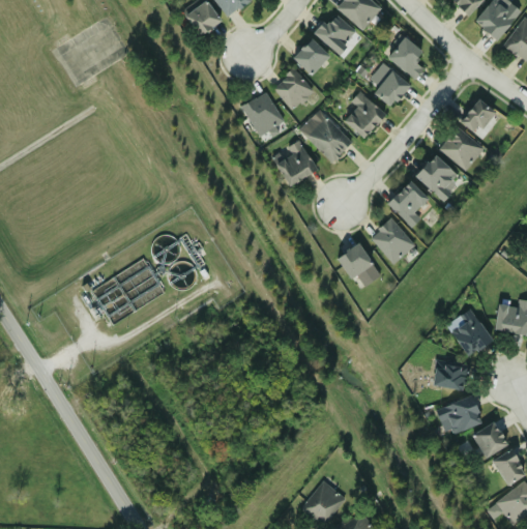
[(206,0),(185,16),(202,36),(222,21),(206,0)]
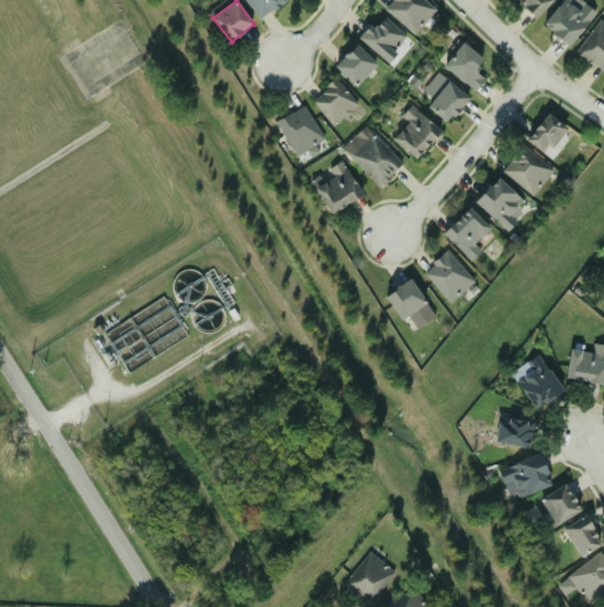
[(246,0),(261,20),(286,1),(285,0),(246,0)]
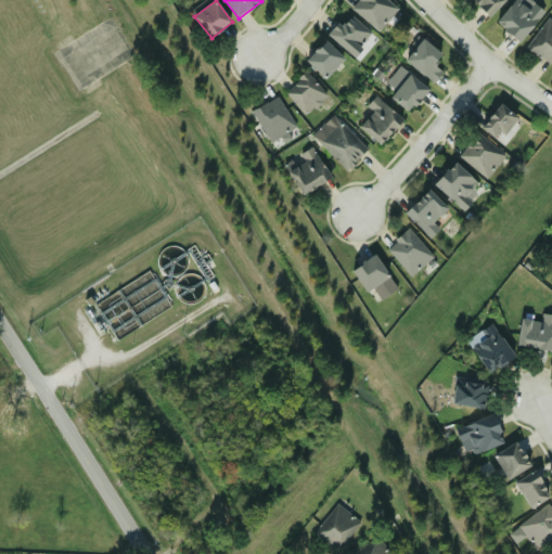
[(380,33),(399,10),(388,0),(359,0),(352,8),(380,33)]
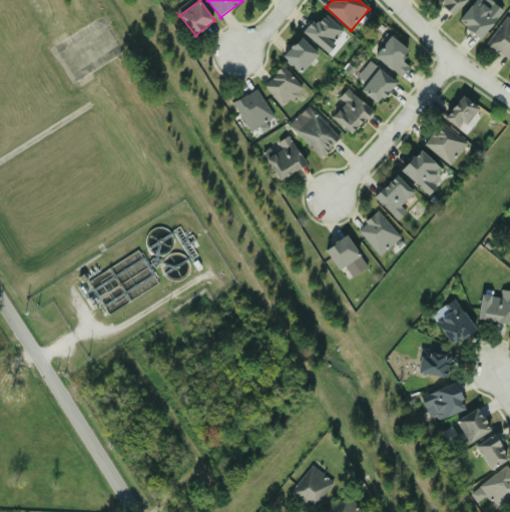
[(438,0),(453,15),(468,0),(438,0)]
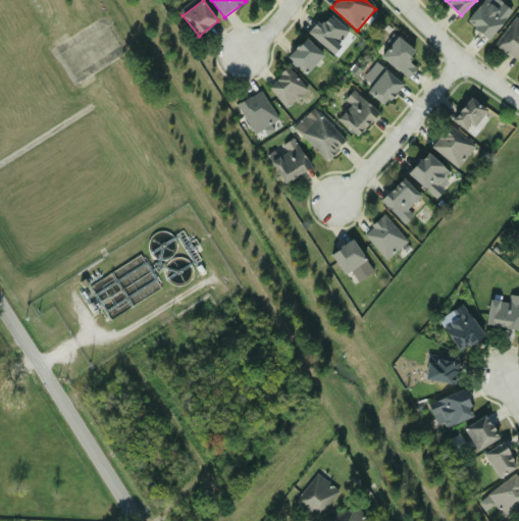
[(485,0),(467,18),(487,40),(514,13),(505,3),(498,9),(488,0),(485,0)]
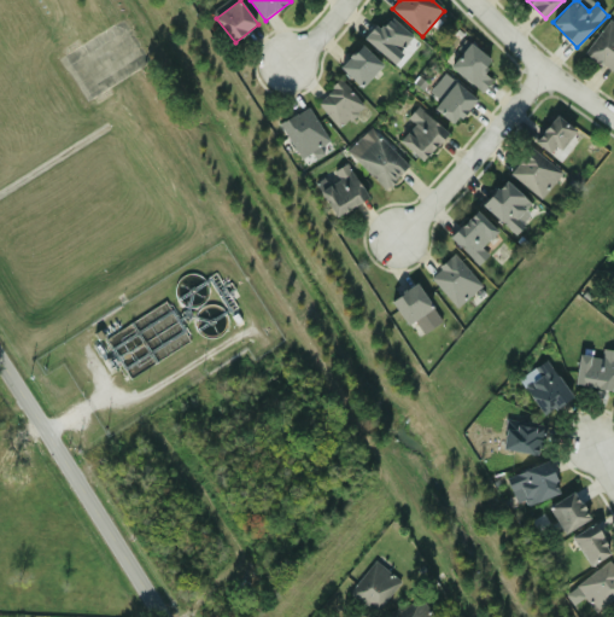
[(367,38),(395,65),(417,42),(390,15),(367,38)]
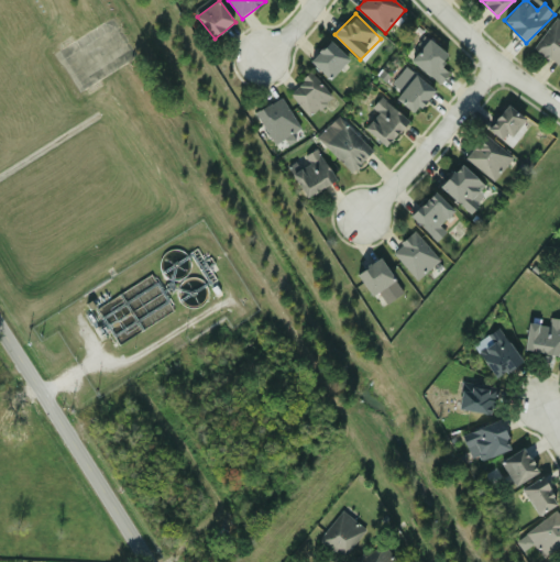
[(535,47),(559,67),(559,19),(535,47)]
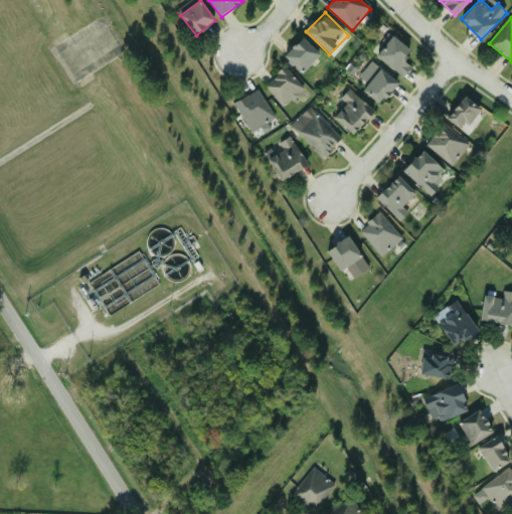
[(377,56),(403,77),(411,66),(403,60),(411,50),(393,35),(377,56)]
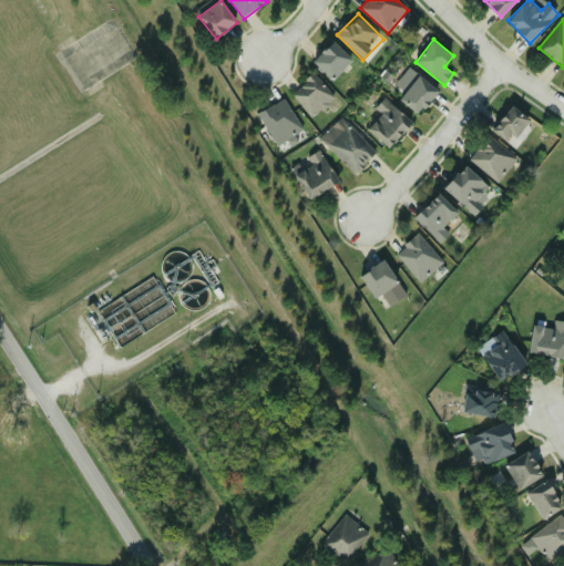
[(354,60),(334,41),(314,61),(334,80),(354,60)]
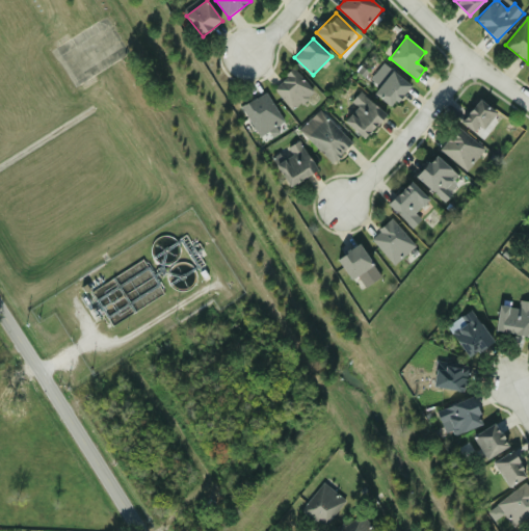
[(315,91),(295,69),(274,88),(294,110),(315,91)]
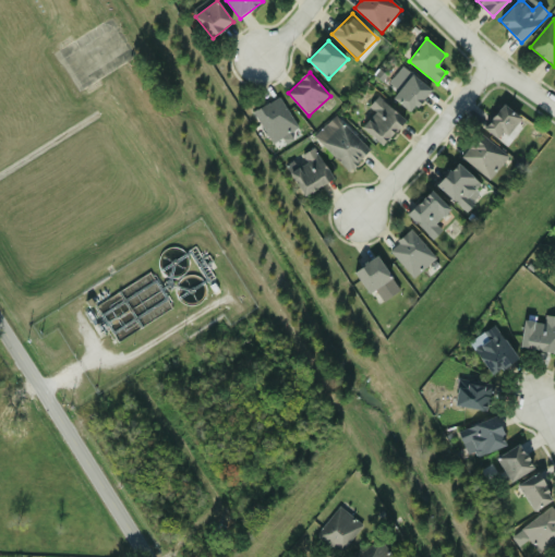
[(393,97),(411,113),(432,91),(413,74),(393,97)]
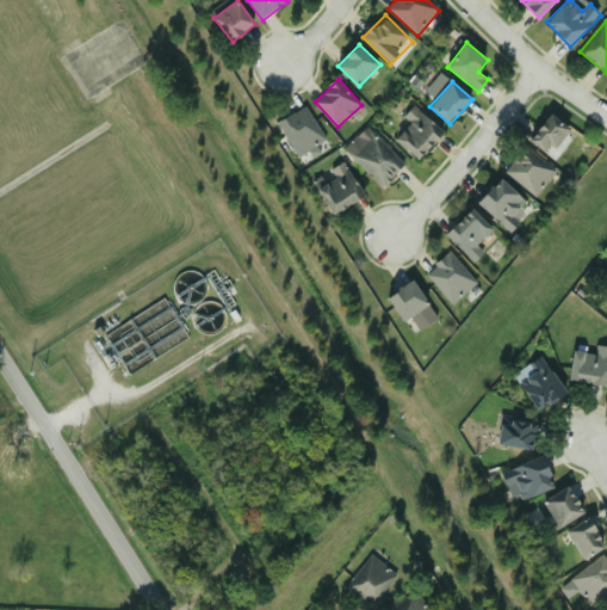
[(443,139),(420,105),(403,116),(412,127),(400,135),(414,158),(443,139)]
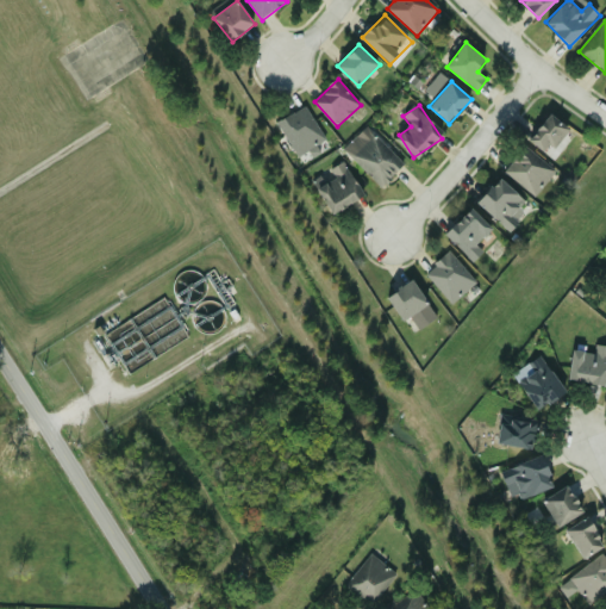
[(277,123),(300,159),(328,141),(305,106),(277,123)]
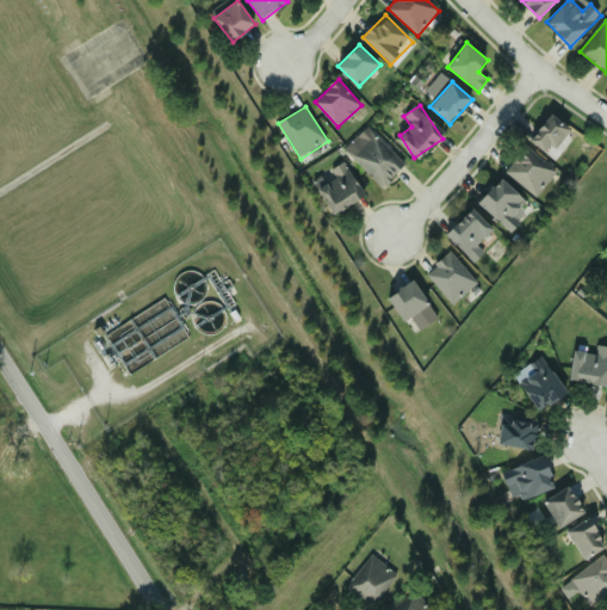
[(531,140),(549,156),(571,130),(553,114),(531,140)]
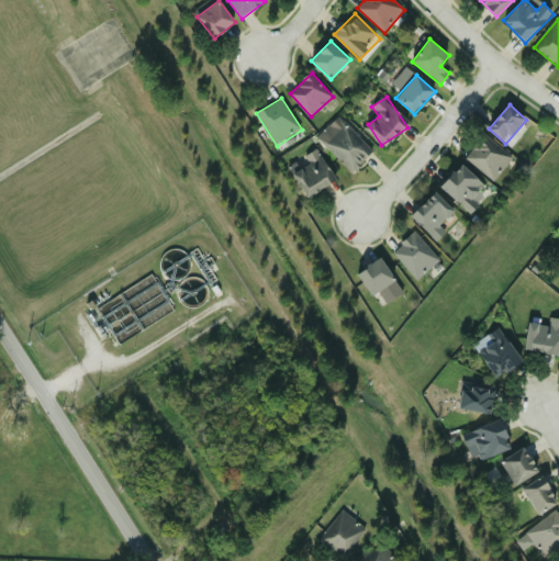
[(353,172),(375,152),(344,121),(322,143),(353,172)]
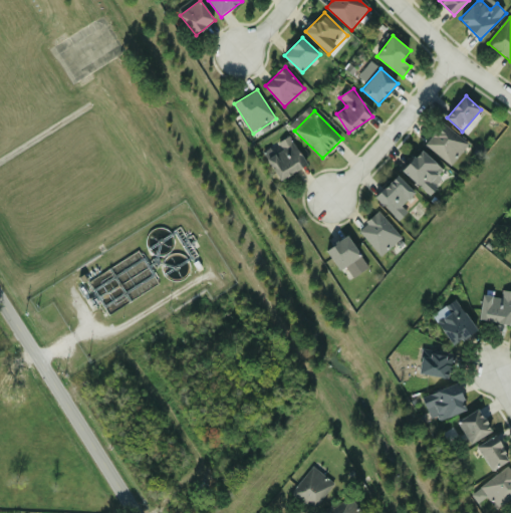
[(426,144),(452,166),(469,145),(444,123),(426,144)]
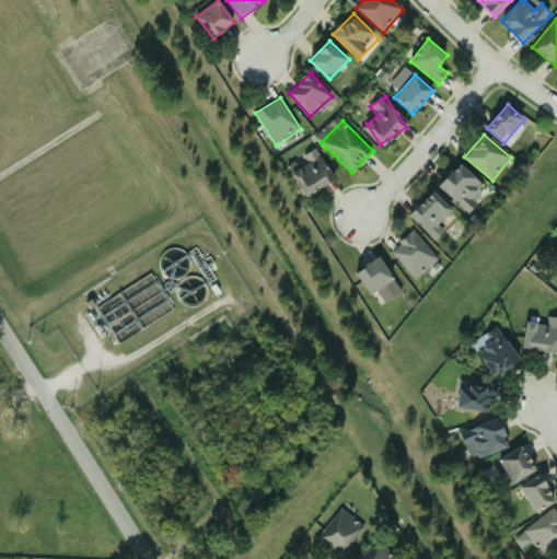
[(336,179),(316,149),(304,156),(309,163),(292,174),(306,197),(336,179)]
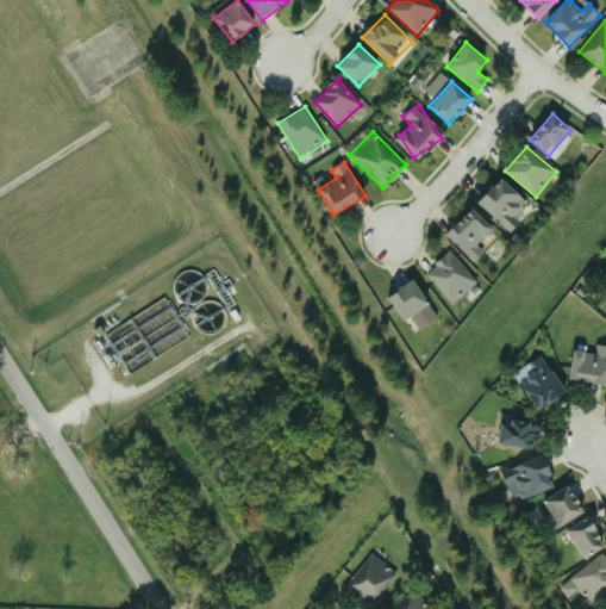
[(511,231),(532,206),(499,179),(478,204),(511,231)]
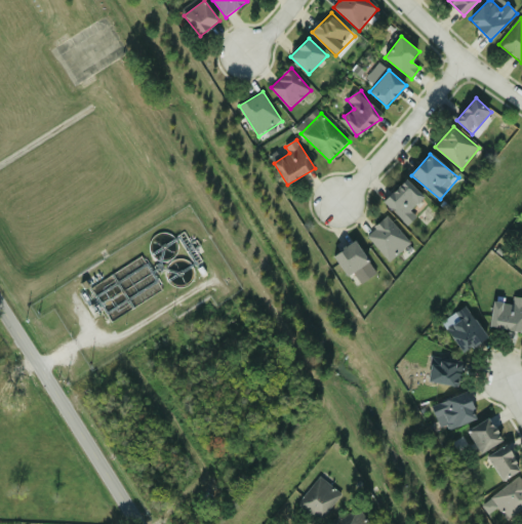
[(425,197),(407,179),(384,202),(408,227),(416,217),(410,211),(425,197)]
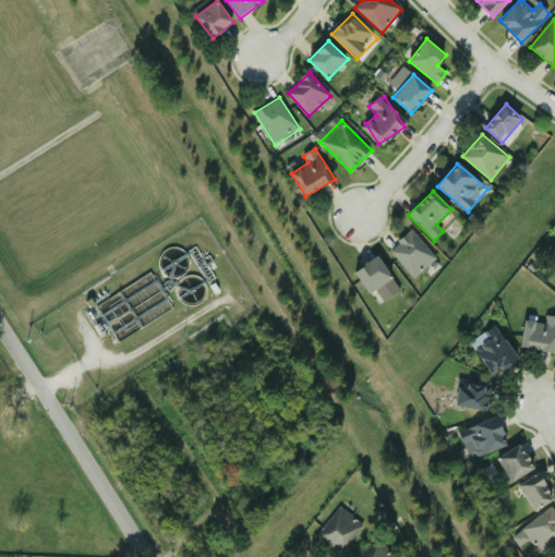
[(437,259),(412,231),(389,251),(415,279),(437,259)]
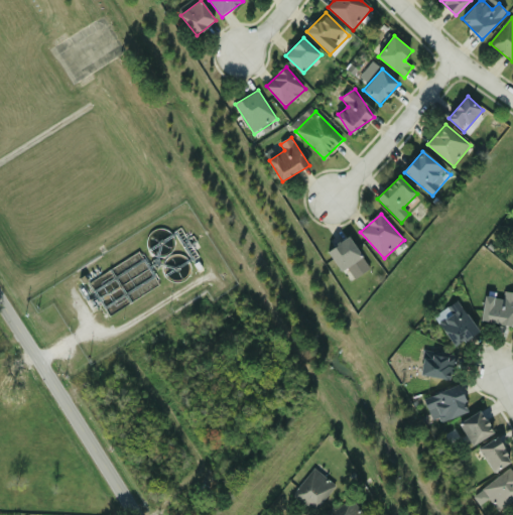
[(330,250),(341,271),(363,260),(351,238),(330,250)]
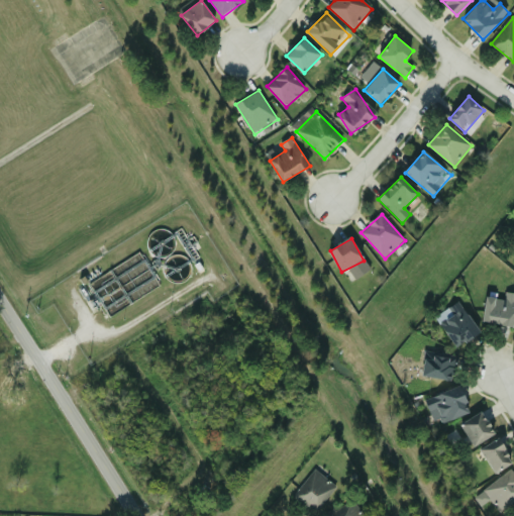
[(487,298),(483,322),(513,327),(513,294),(506,293),(505,300),(487,298)]
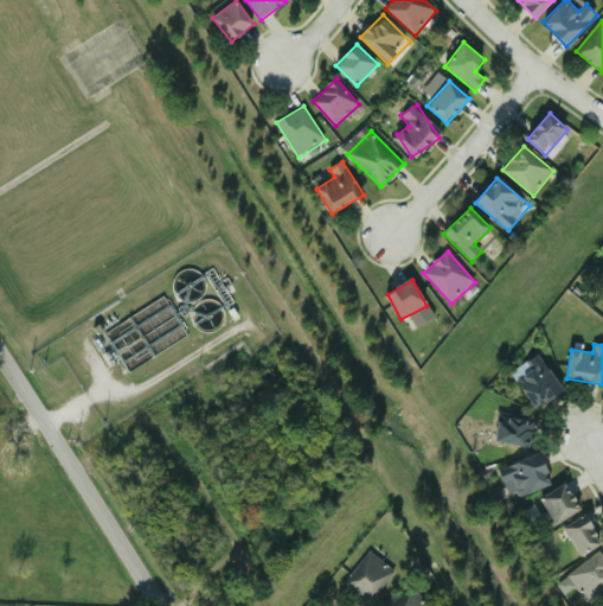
[(564,390),(538,355),(527,363),(533,370),(517,382),(538,409),(564,390)]
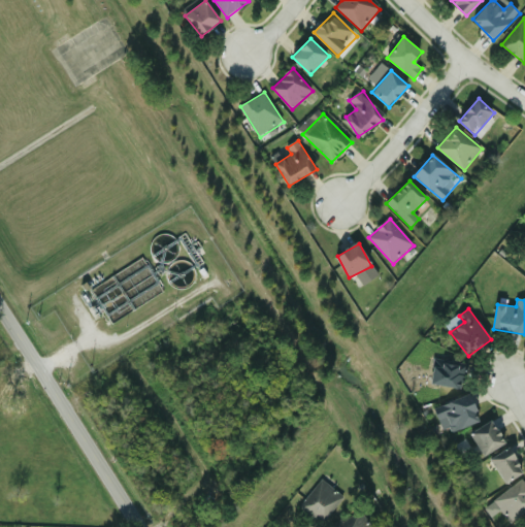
[(431,385),(466,389),(469,364),(434,360),(431,385)]
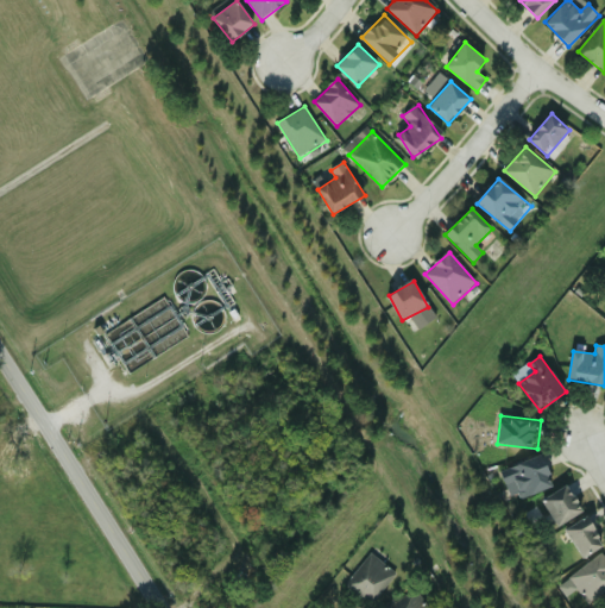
[(516,503),(555,486),(541,455),(502,472),(516,503)]
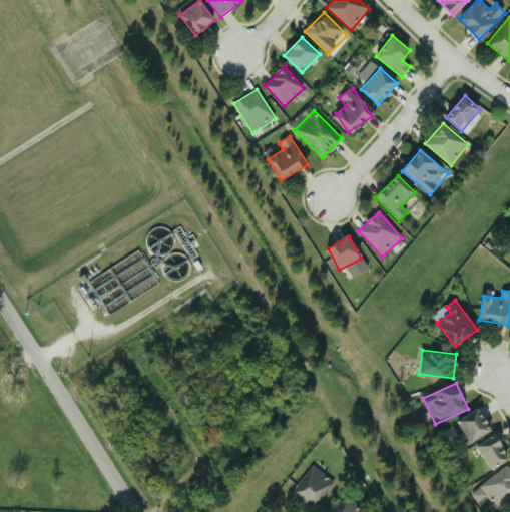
[(472,444),(492,431),(478,409),(458,422),(472,444)]
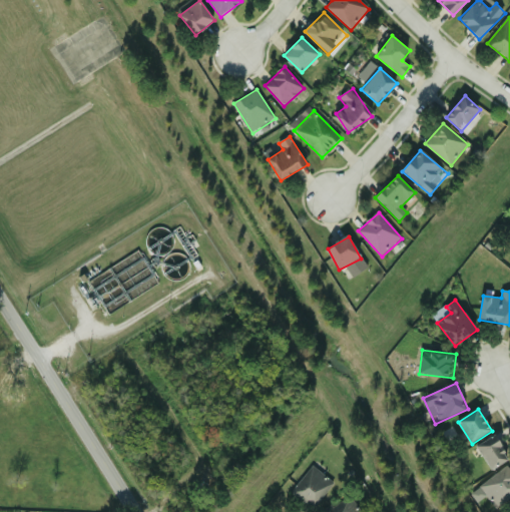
[(493,471),(509,460),(509,458),(494,436),(477,447),(493,471)]
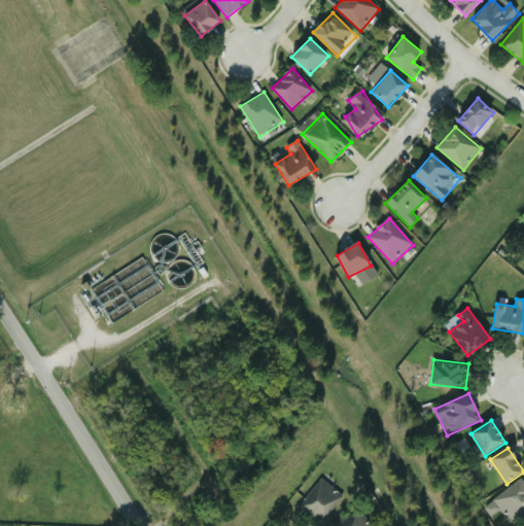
[(324,524),(344,495),(320,479),(300,509),(324,524)]
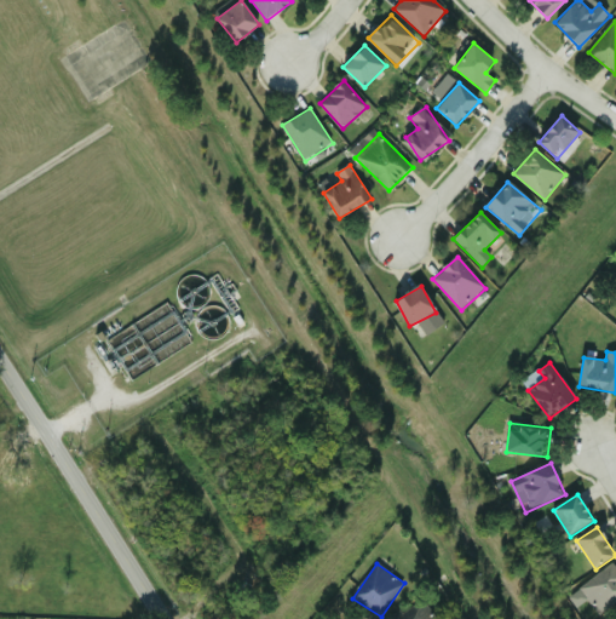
[(600,617),(615,605),(615,568),(612,565),(580,589),(600,617)]
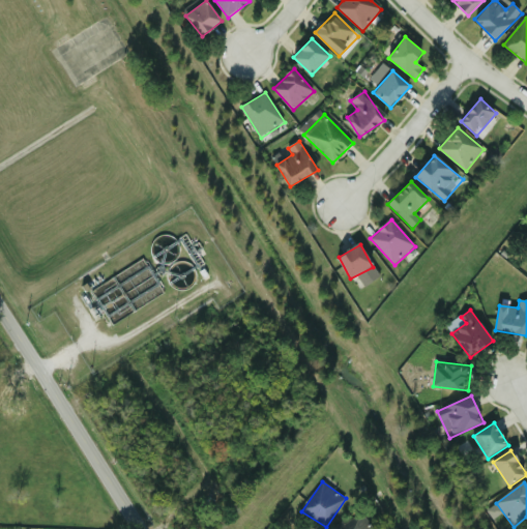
[(371,528),(362,512),(333,528),(371,528)]
